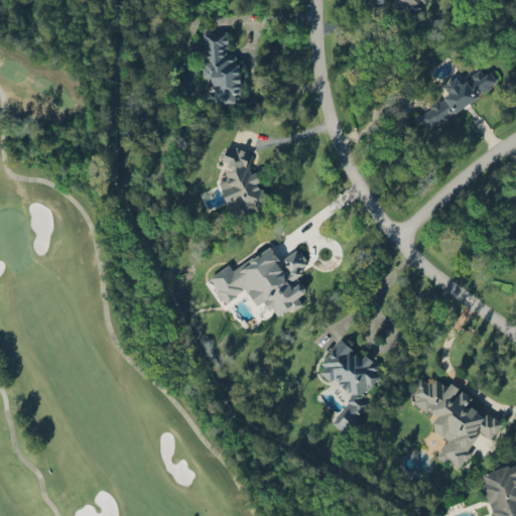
[(425,8),(425,0),(388,0),(389,9),(425,8)]
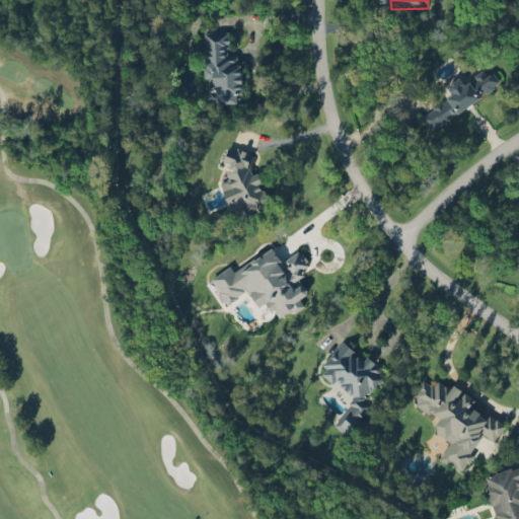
[(241,93),(241,56),(229,57),(229,31),(206,31),(207,103),(235,103),(235,93),(241,93)]
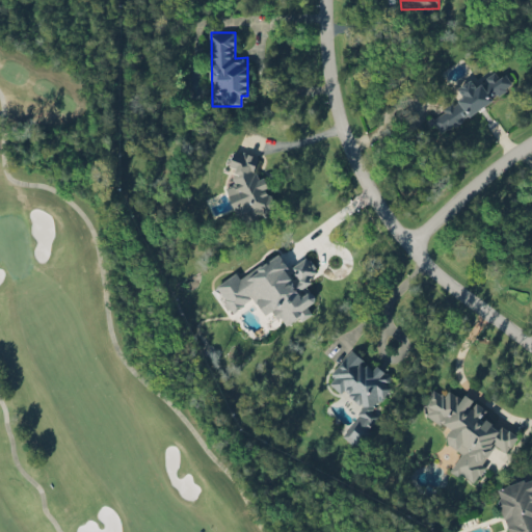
[(514,85),(502,68),(476,84),(471,77),(455,87),(461,97),(429,117),(441,134),(514,85)]
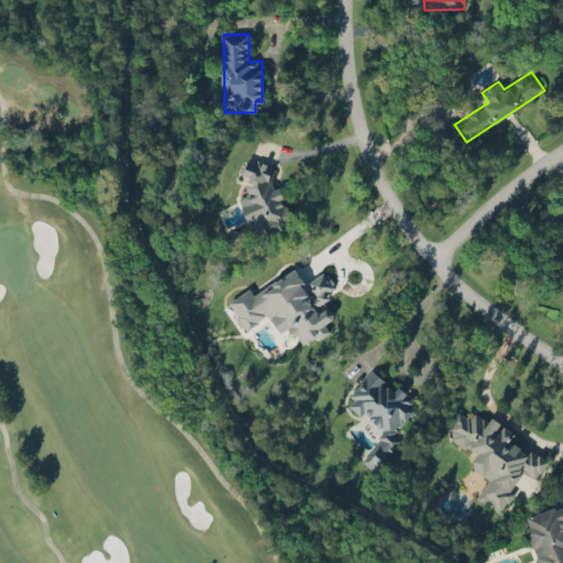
[(239,198),(251,235),(294,221),(283,189),(276,191),(265,158),(242,166),(251,195),(239,198)]
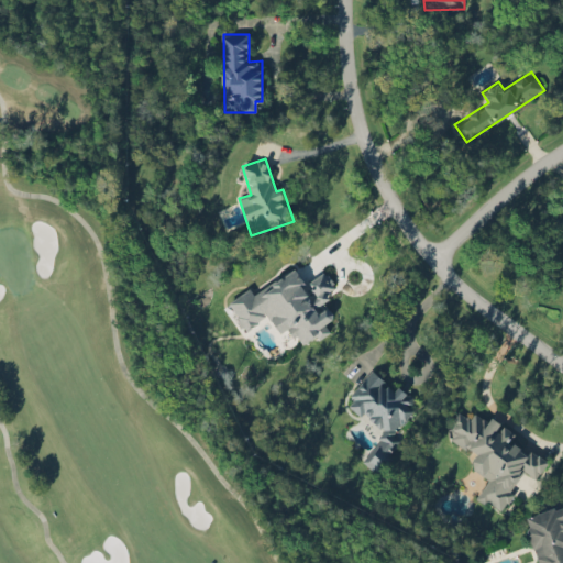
[(231,302),(240,323),(246,330),(247,329),(255,322),(267,317),(282,332),(288,329),(301,342),(302,344),(330,333),(326,324),(335,316),(323,304),(329,298),(328,294),(334,286),(331,278),(322,271),(310,284),(294,268),(286,272),(276,282),(252,291),(250,290),(238,295),(231,302)]
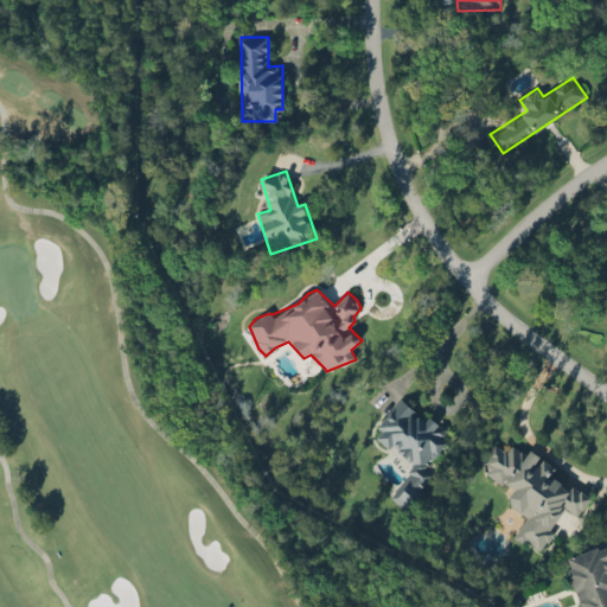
[(391,498),(403,509),(408,511),(413,506),(448,430),(440,422),(417,410),(408,402),(401,398),(379,420),(372,434),(379,441),(397,449),(413,464),(402,484),(394,493),(391,498)]
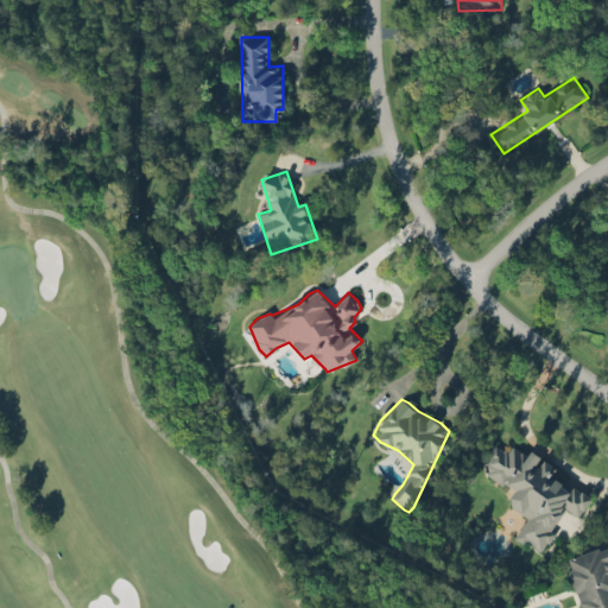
[(591,498),(553,475),(558,467),(530,450),(525,456),(498,439),(480,470),(514,491),(506,504),(526,515),(513,538),(540,553),(567,510),(580,518),(591,498)]
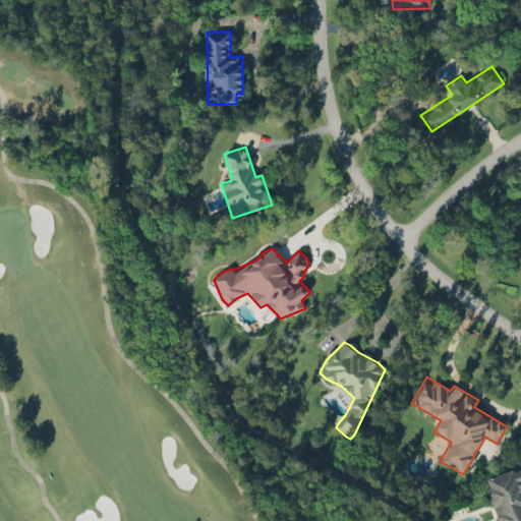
[(500,520),(520,520),(520,466),(486,477),(500,520)]
